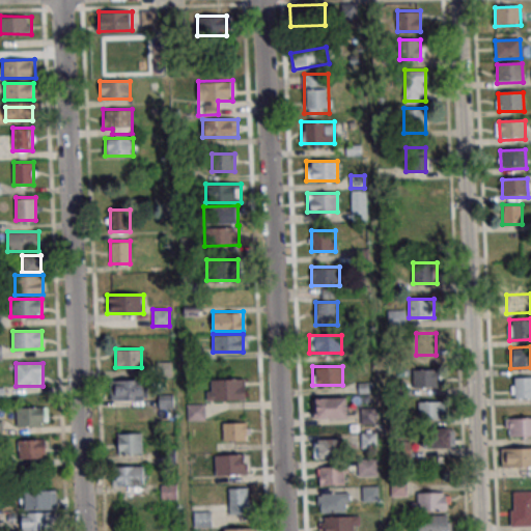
[(413,368),(413,387),(440,387),(440,368),(413,368)]
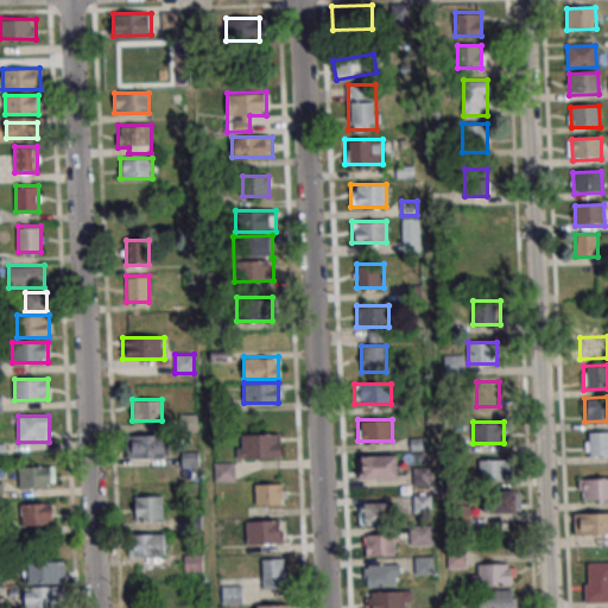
[(607,430),(584,431),(584,455),(607,454),(607,430)]
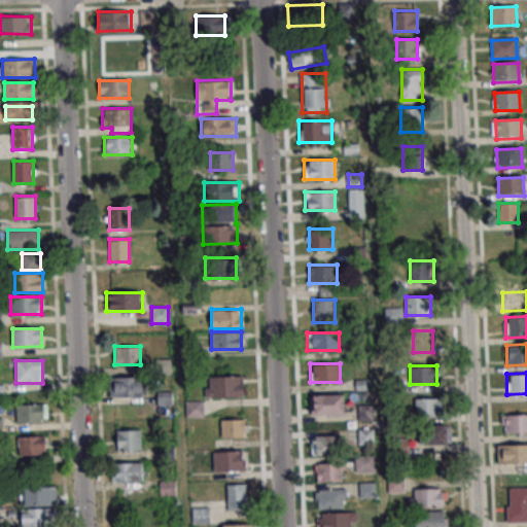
[(205,396),(244,396),(244,376),(205,376),(205,396)]
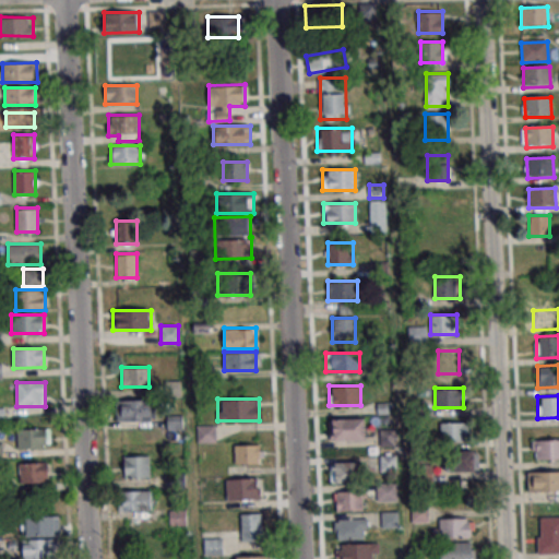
[(117,419),(155,419),(155,401),(117,401),(117,419)]
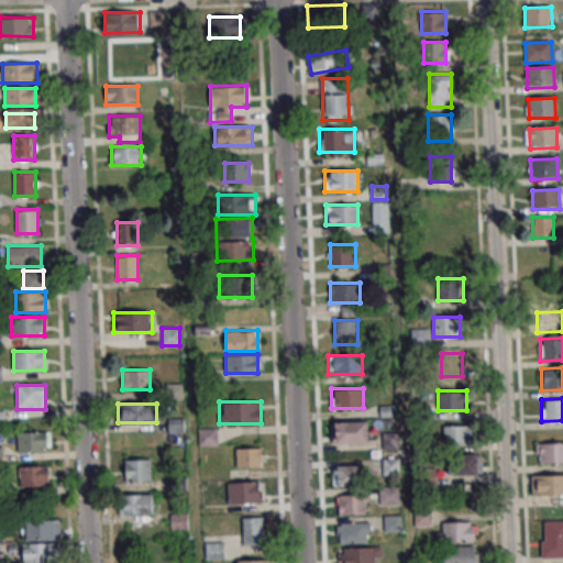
[(366,443),(366,421),(331,421),(332,443),(366,443)]
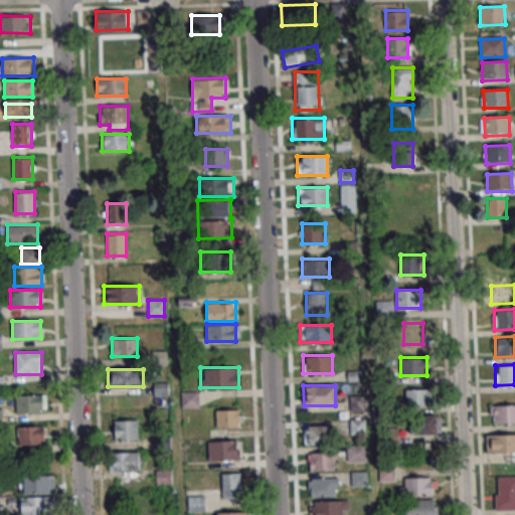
[(432,388),(405,388),(405,406),(432,406),(432,388)]
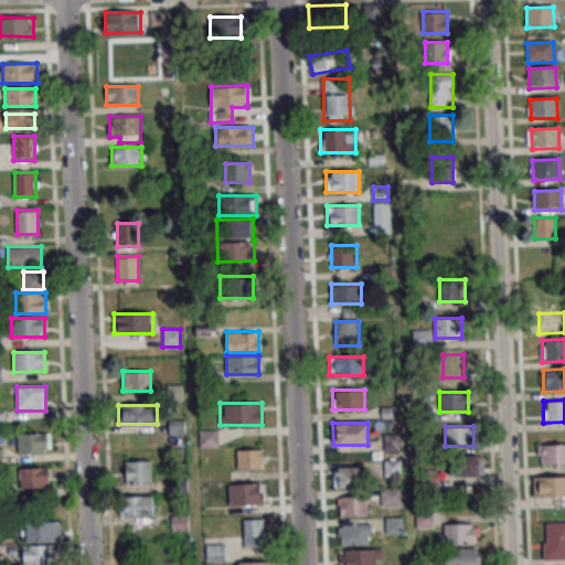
[(219,447),(219,429),(199,430),(200,447),(219,447)]
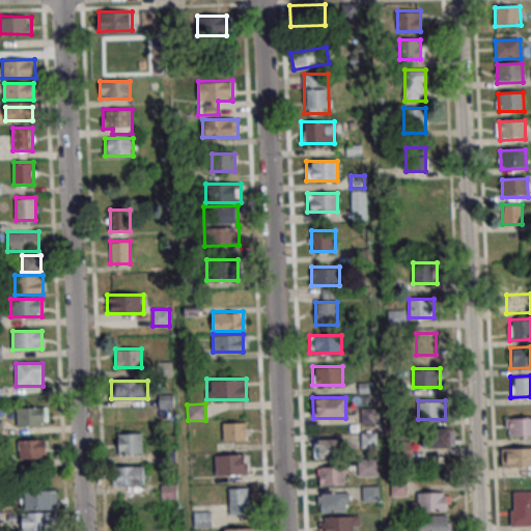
[(17,408),(17,424),(47,424),(47,408),(17,408)]
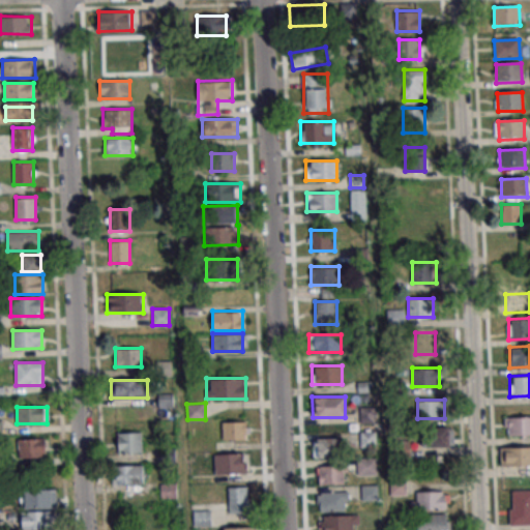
[(508,419),(529,418),(529,436),(509,437),(508,419)]
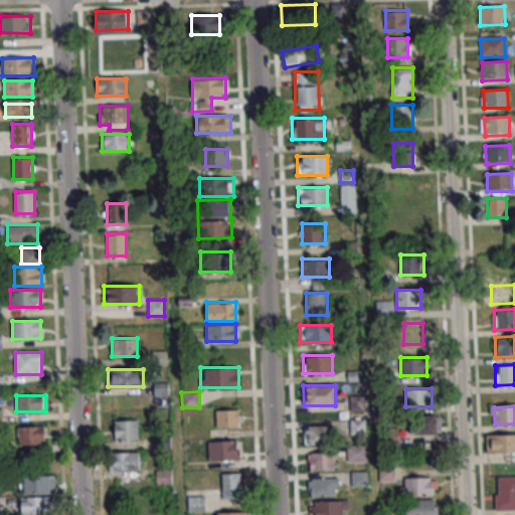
[(240,409),(215,409),(215,427),(240,427),(240,409)]
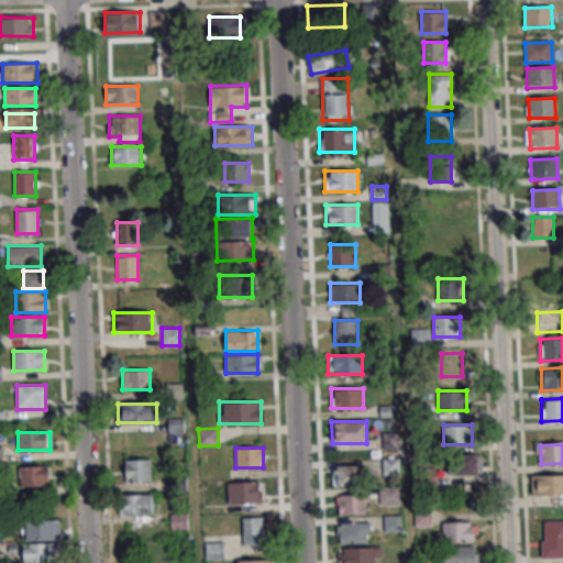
[(445,474),(482,474),(482,453),(445,453),(445,474)]
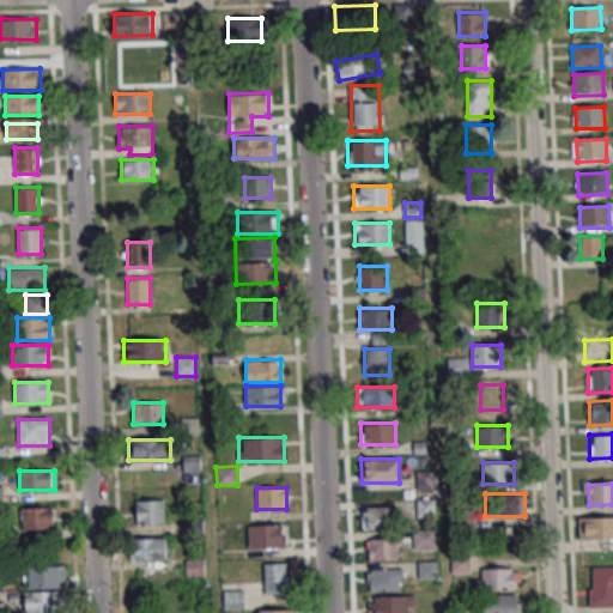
[(165,522),(165,501),(137,501),(137,522),(165,522)]
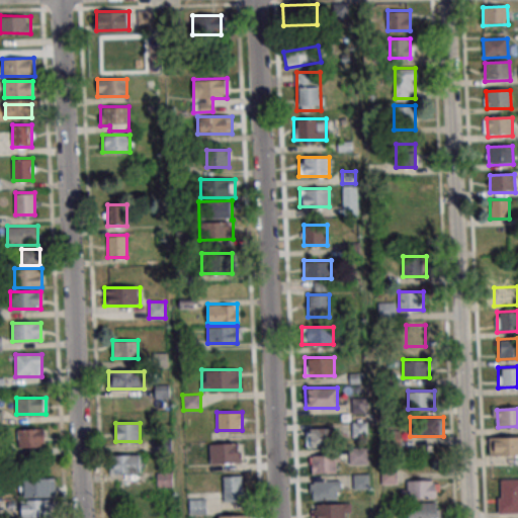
[(308,446),(334,446),(334,427),(308,427),(308,446)]
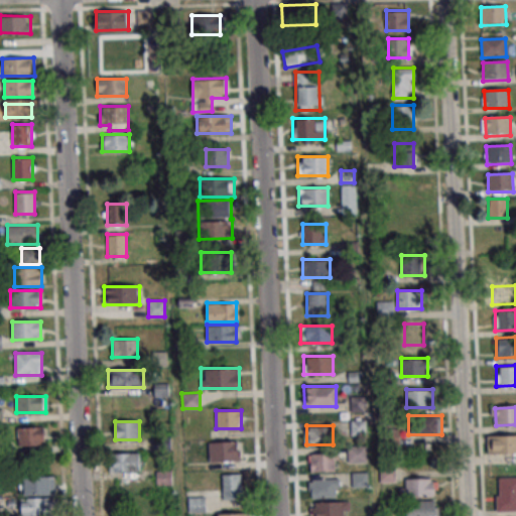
[(18,444),(45,444),(45,426),(18,426),(18,444)]
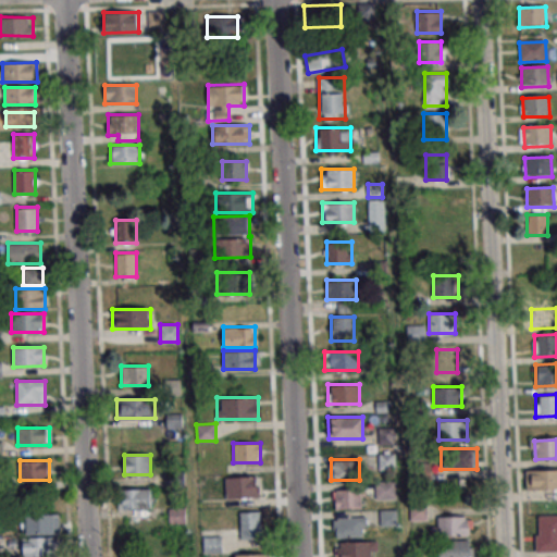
[(535,472),(556,471),(556,491),(536,491),(535,472)]
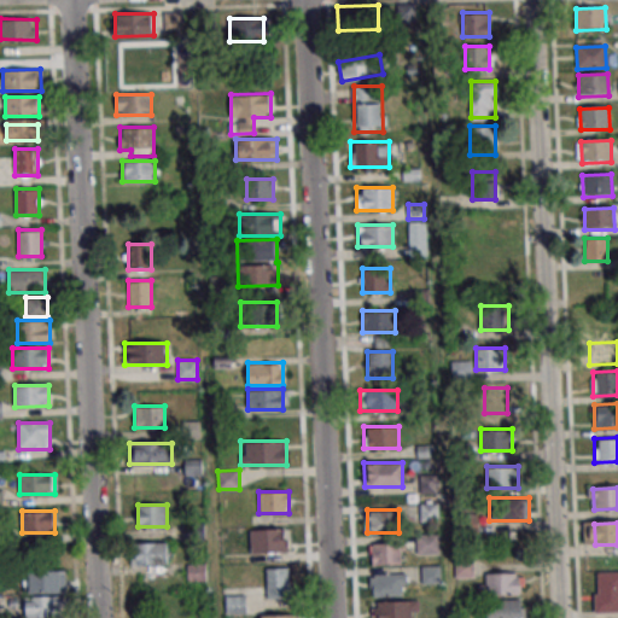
[(250,529),(250,552),(289,552),(289,529),(250,529)]
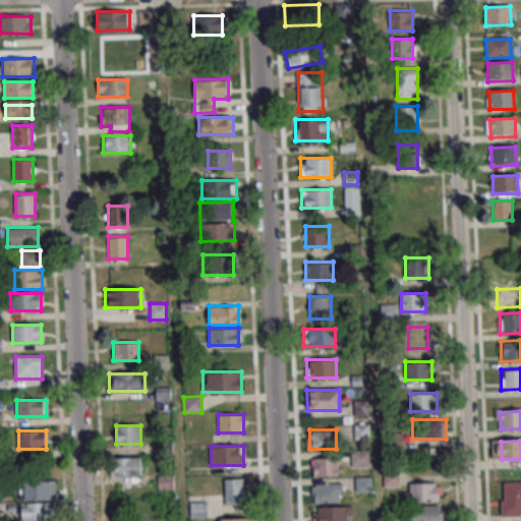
[(371,450),(351,450),(351,466),(371,466),(371,450)]
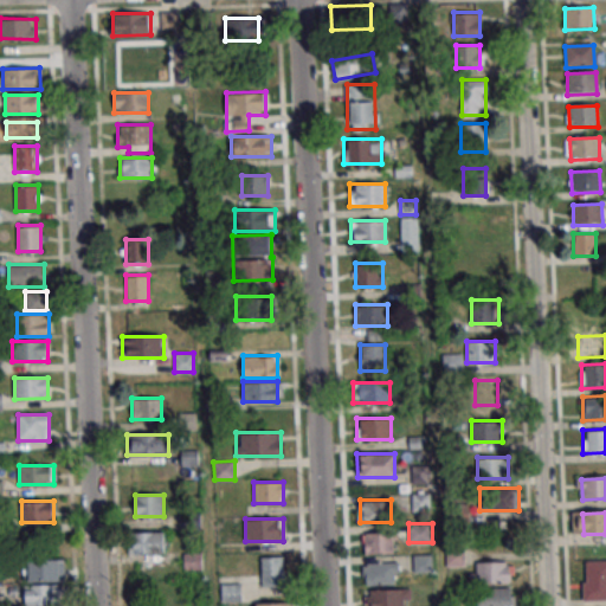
[(166,532),(129,532),(129,553),(166,553),(166,532)]
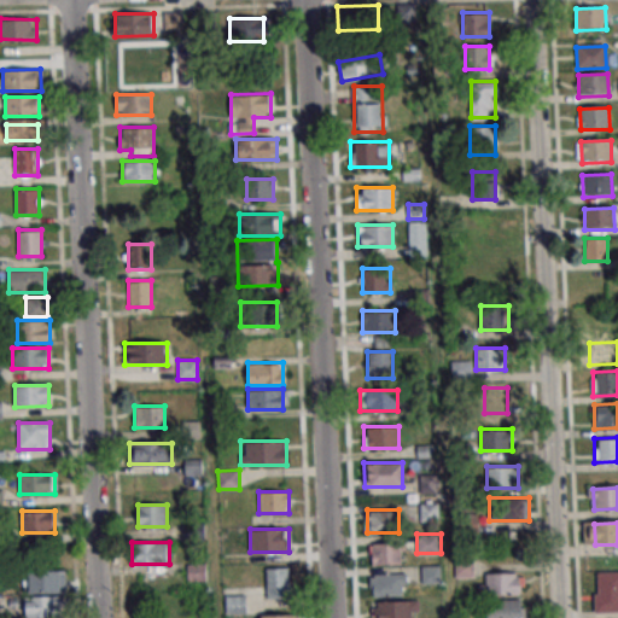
[(369,542),(369,564),(401,564),(401,542),(369,542)]
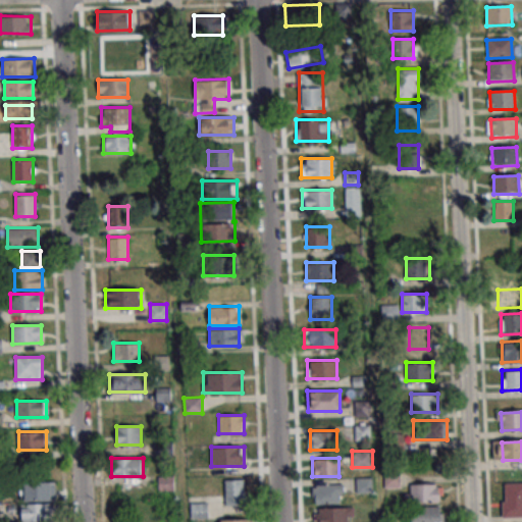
[(159,489),(172,489),(172,477),(159,477),(159,489)]
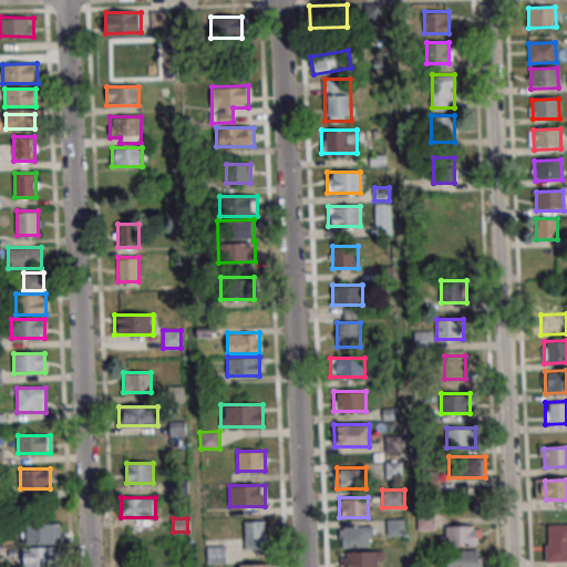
[(403,519),(388,519),(388,534),(403,534),(403,519)]
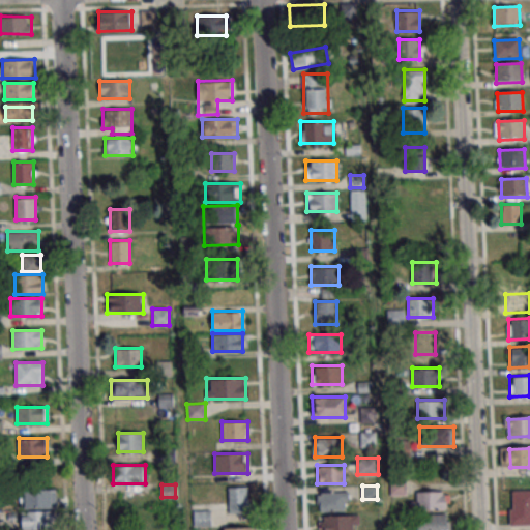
[(248,512),(248,487),(229,487),(229,512),(248,512)]
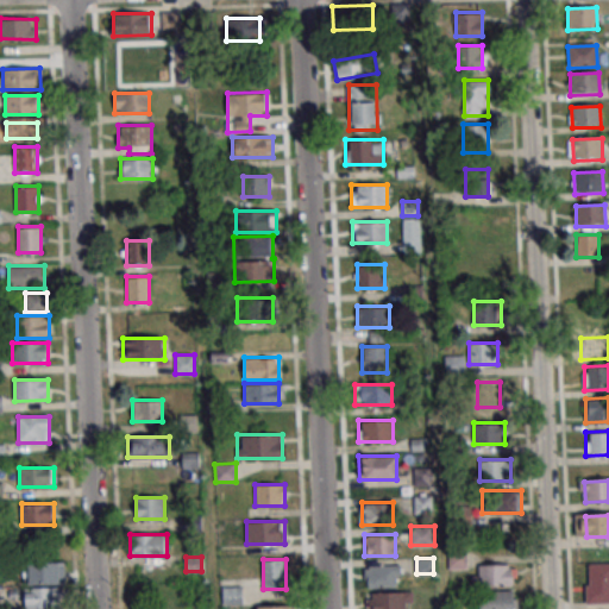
[(64,584),(64,563),(27,563),(27,584),(64,584)]
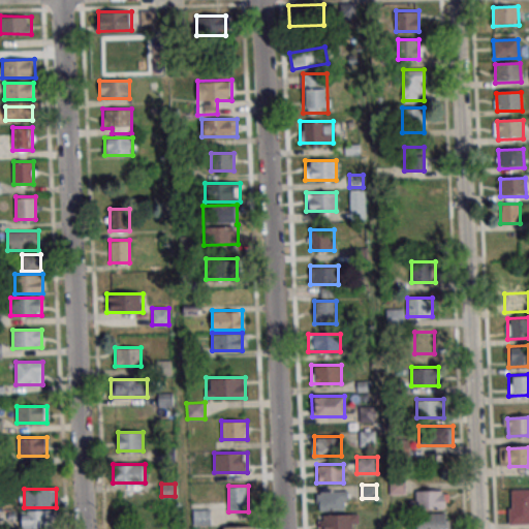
[(317,510),(347,510),(347,489),(317,489),(317,510)]
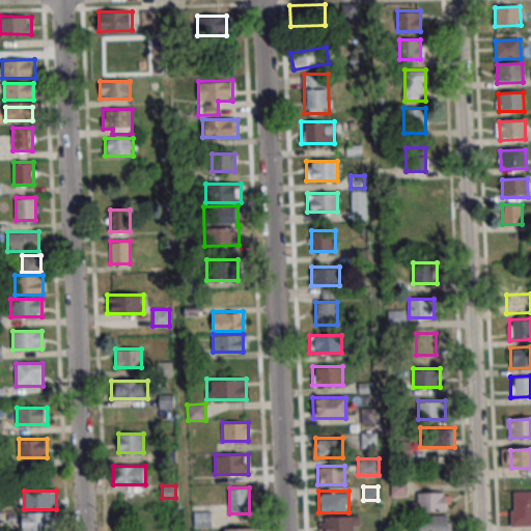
[(530,491),(510,492),(510,526),(530,525),(530,491)]
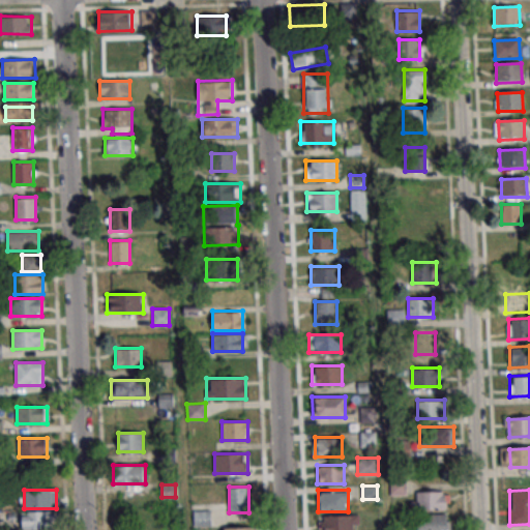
[(449,509),(449,491),(417,491),(417,509),(449,509)]
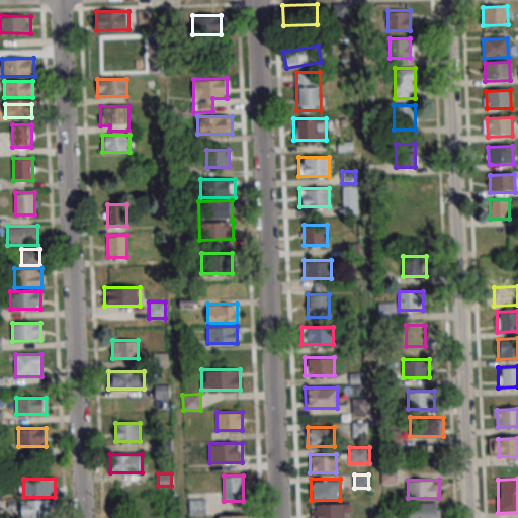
[(189,499),(189,514),(206,514),(206,499),(189,499)]
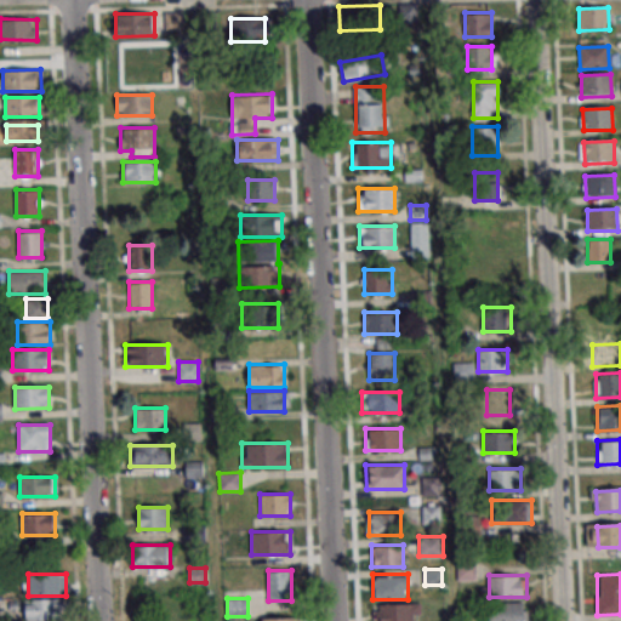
[(61,600),(24,600),(24,620),(61,620),(61,600)]
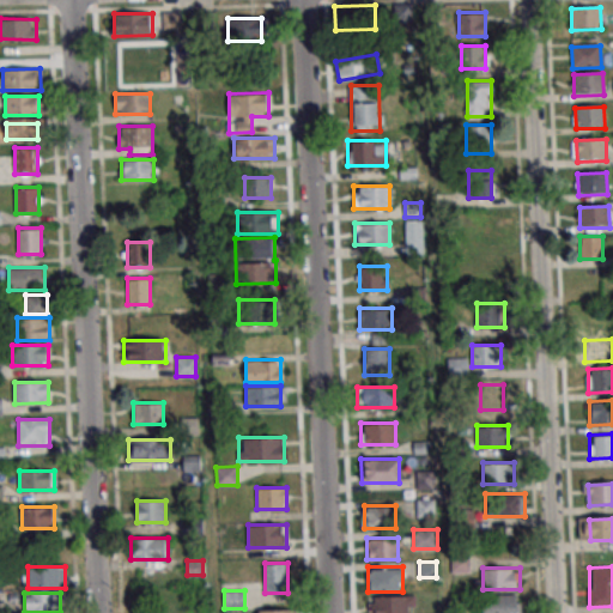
[(481,612),(520,612),(521,595),(481,595),(481,612)]
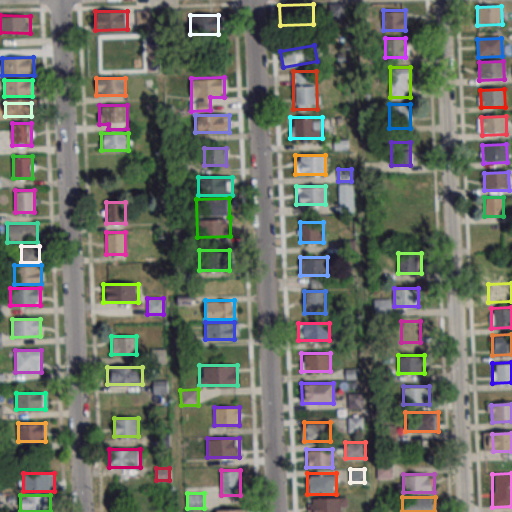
[(345,511),(346,498),(308,498),(307,511),(345,511)]
